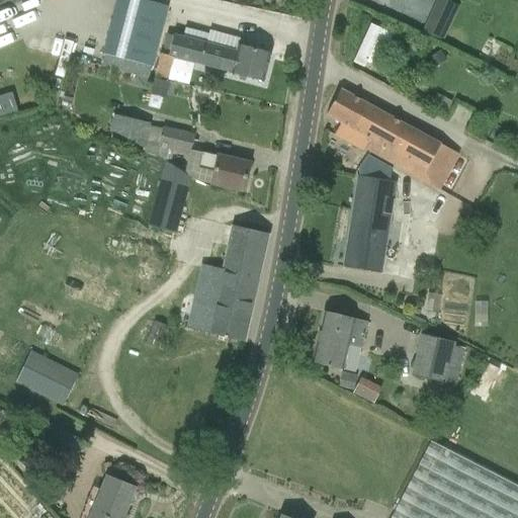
[(116,0),(103,55),(151,68),(167,7),(140,0),(116,0)]
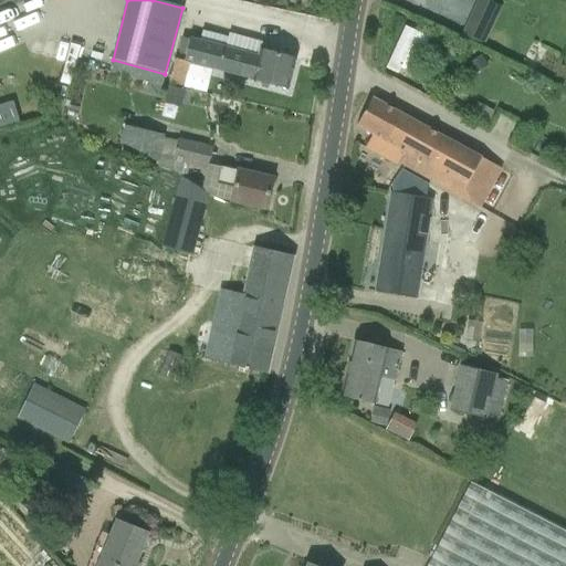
[(502,9),(483,0),(479,0),(474,9),(496,20),(502,9)]
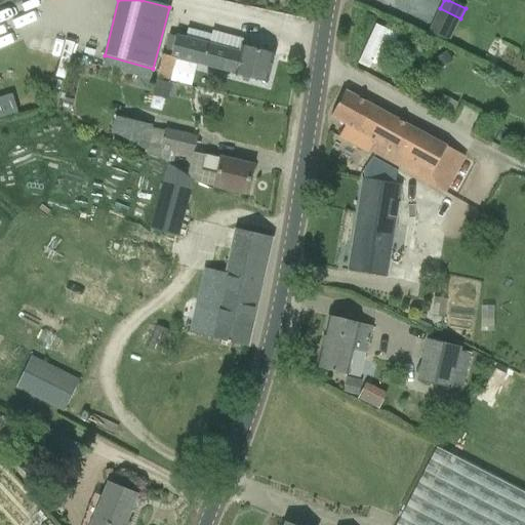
[(378,25),(368,23),(362,64),(372,66),(378,25)]
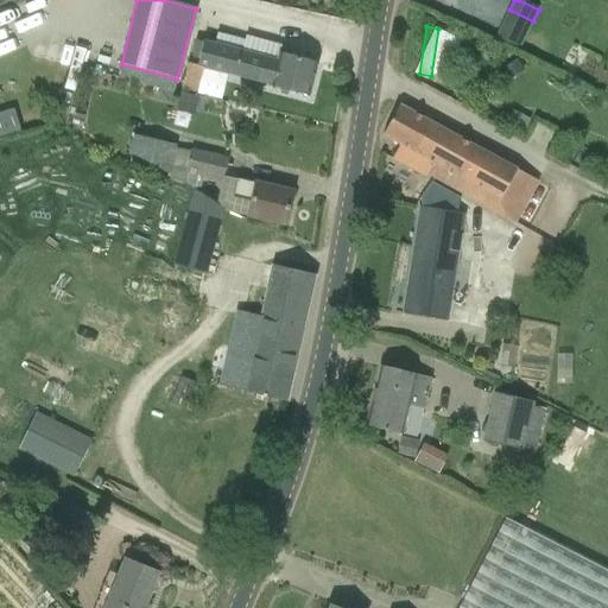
[(317,64),(279,55),(282,46),(246,36),(241,51),(203,40),(198,59),(190,58),(182,90),(197,94),(204,68),(309,96),(317,64)]
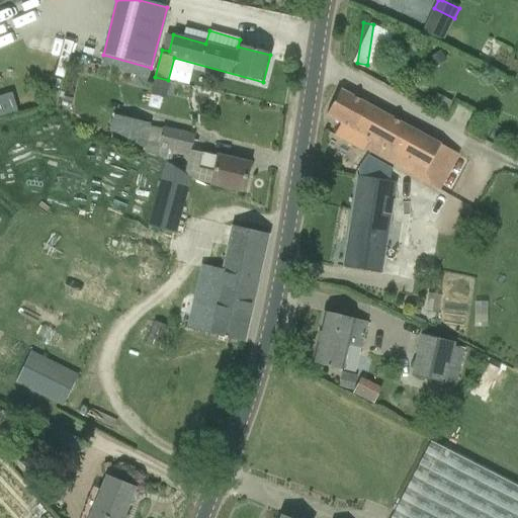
[(433,70),(447,60),(440,50),(425,60),(433,70)]
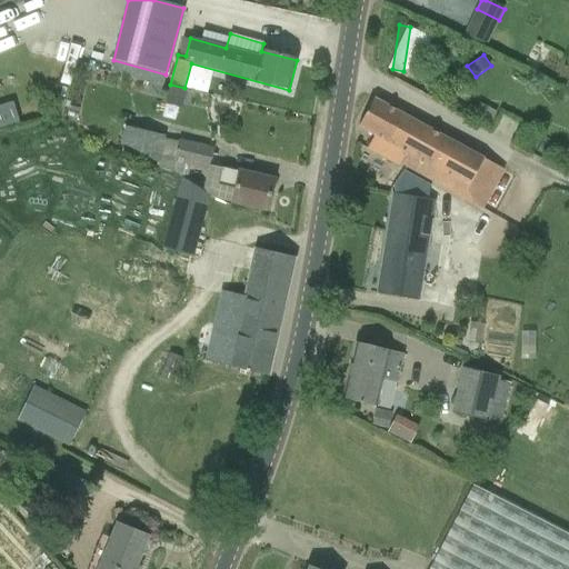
[(186,91),(169,88),(165,106),(181,109),(186,91)]
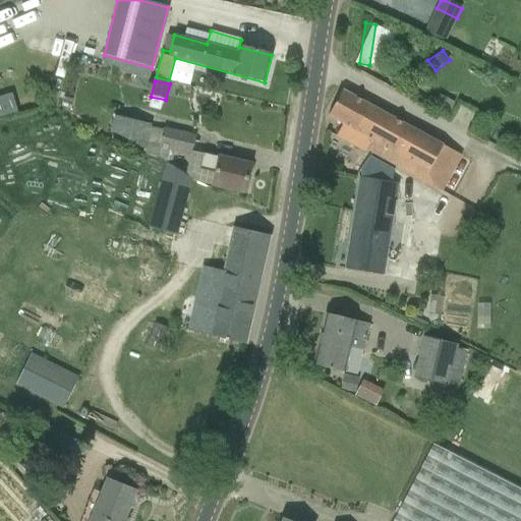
[(442,191),(442,190),(460,156),(385,115),(385,114),(342,91),(328,117),(342,124),(336,136),(365,153),(367,150),(442,191)]
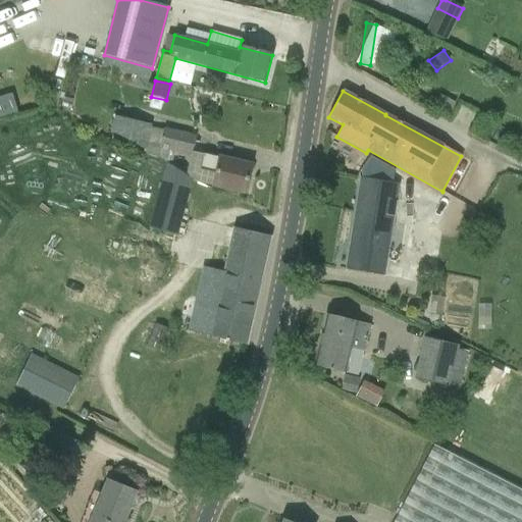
[(11,94),(2,97),(8,116),(17,113),(11,94)]
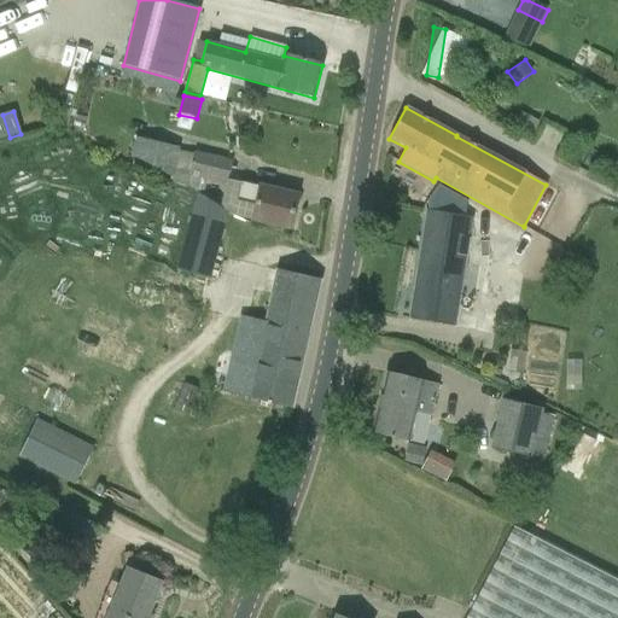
[(138,135),(130,162),(174,174),(181,147),(138,135)]
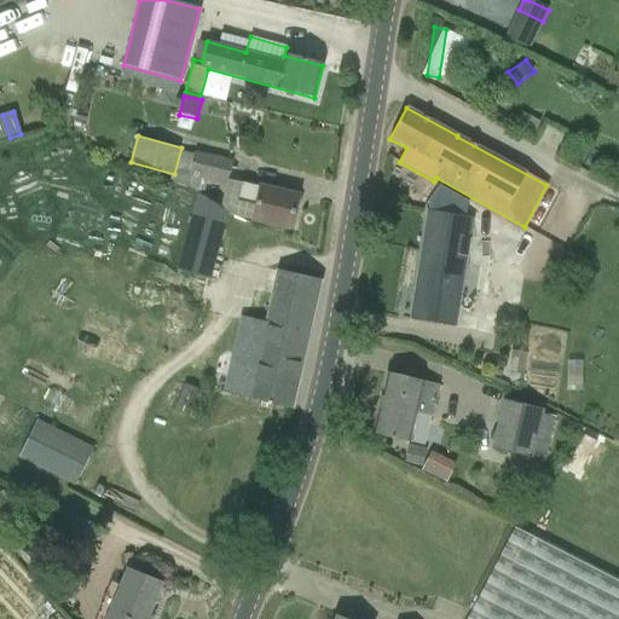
[(194,151),(194,154),(187,187),(198,192),(201,179),(226,185),(232,161),(194,151)]
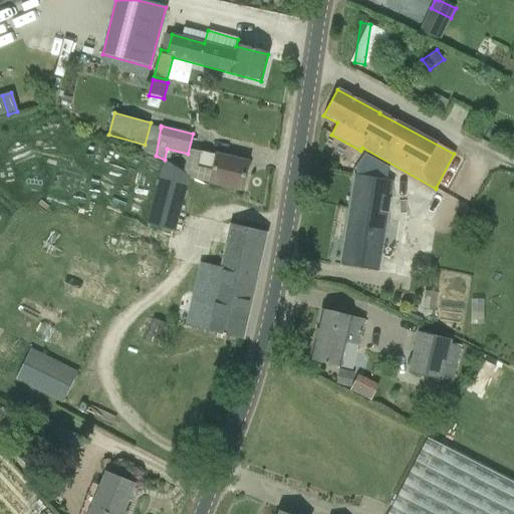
[(208,183),(241,191),(247,163),(214,155),(200,152),(197,168),(211,171),(208,183)]
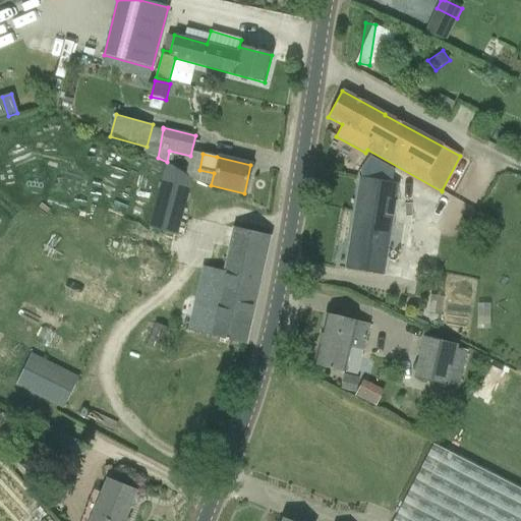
[(148,228),(176,236),(191,179),(165,163),(148,228)]
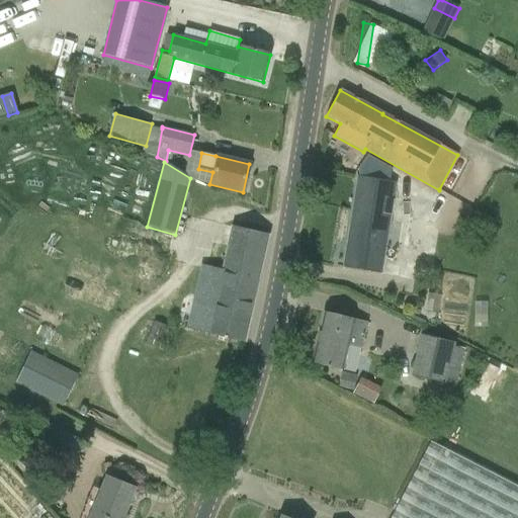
[(343,268),(380,274),(396,183),(357,176),(343,268)]
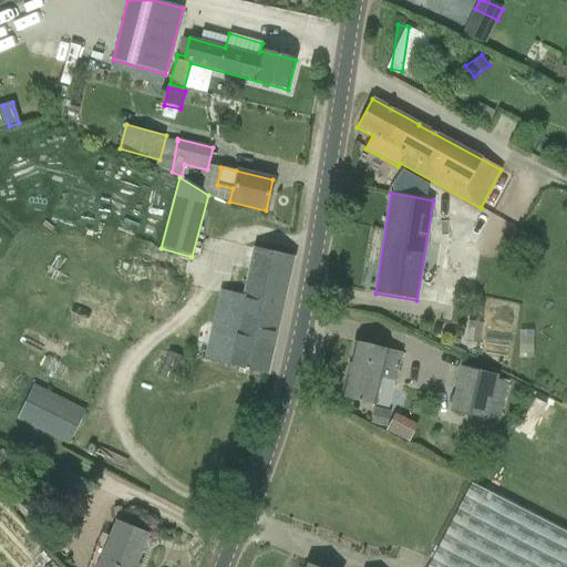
[(294,257),(254,248),(248,270),(232,266),(216,332),(232,336),(228,349),(205,343),(200,359),(226,364),(225,366),(267,375),(294,257)]
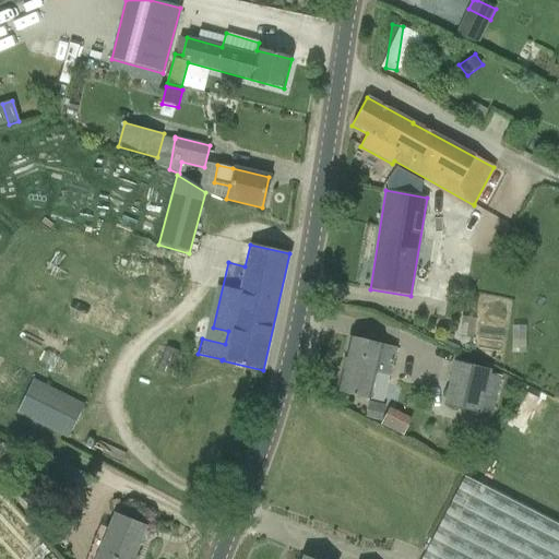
[(28,323),(14,352),(87,388),(102,359),(28,323)]
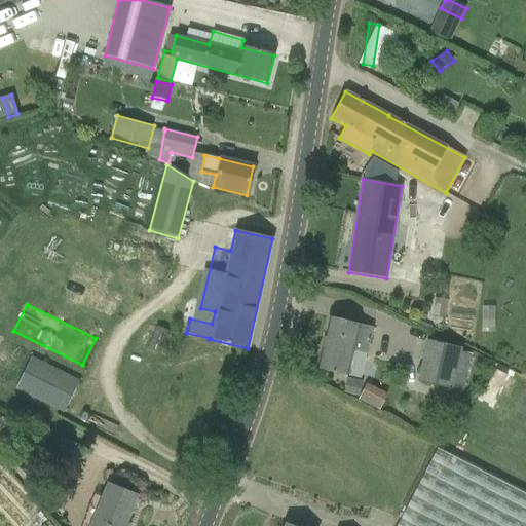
[(360,379),(366,354),(373,328),(329,317),(316,369),(347,376),(360,379)]
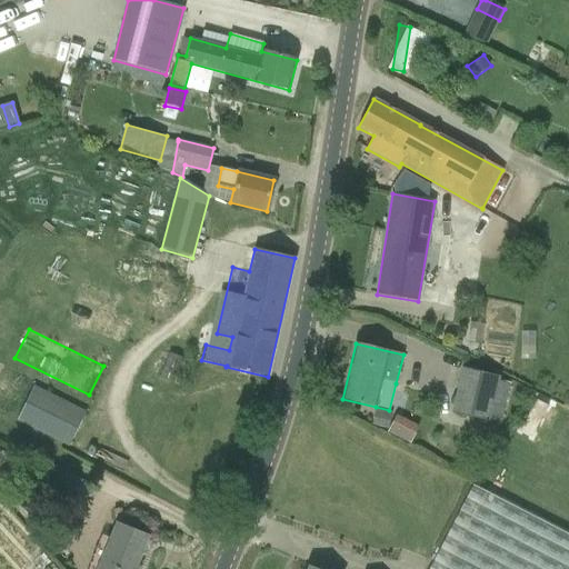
[(451,412),(489,422),(499,381),(500,377),(461,367),(451,412)]
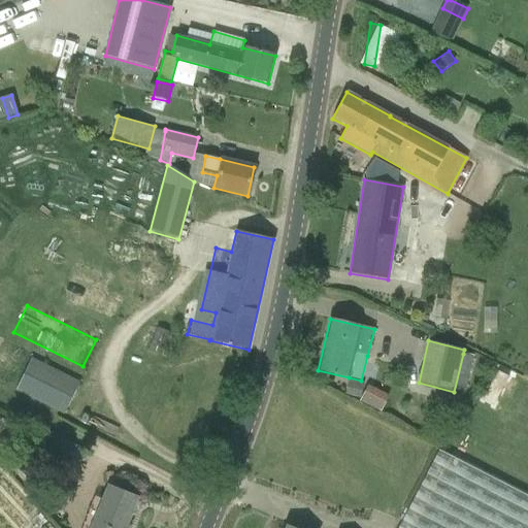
[(64,416),(79,383),(33,359),(15,391),(64,416)]
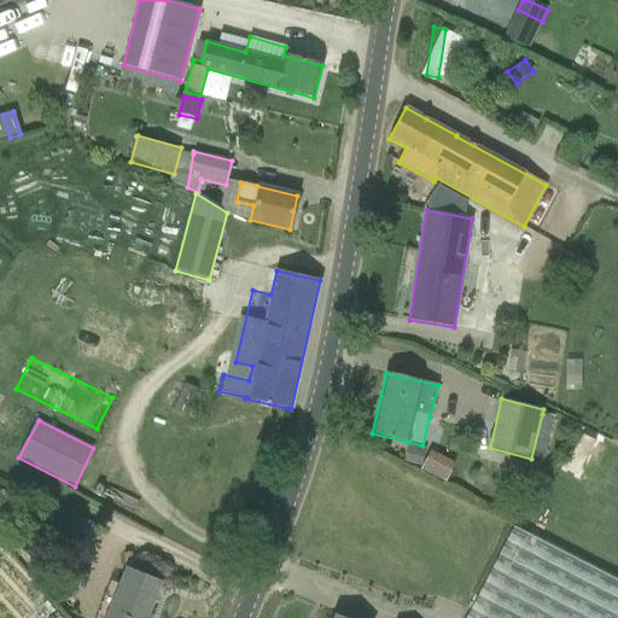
[(424,449),(408,445),(404,462),(421,466),(424,449)]
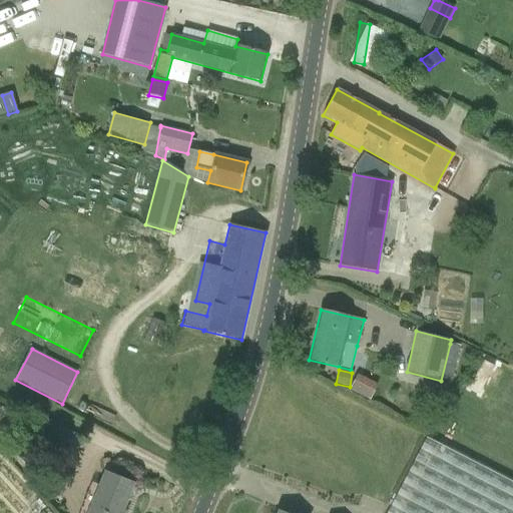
[(350,391),(373,400),(379,383),(357,374),(350,391)]
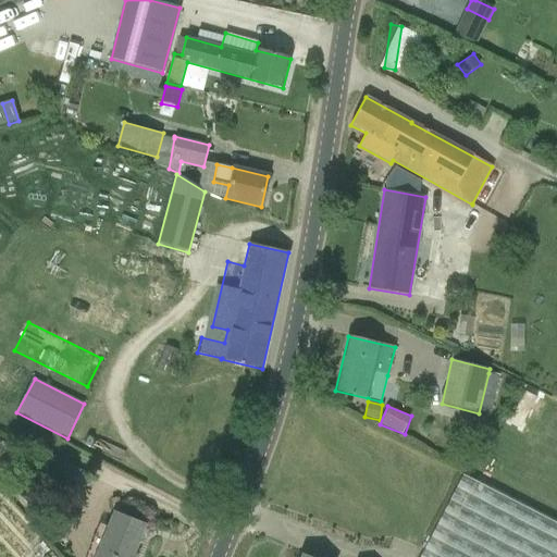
[(556,556),(556,523),(462,474),(419,556),(556,556)]
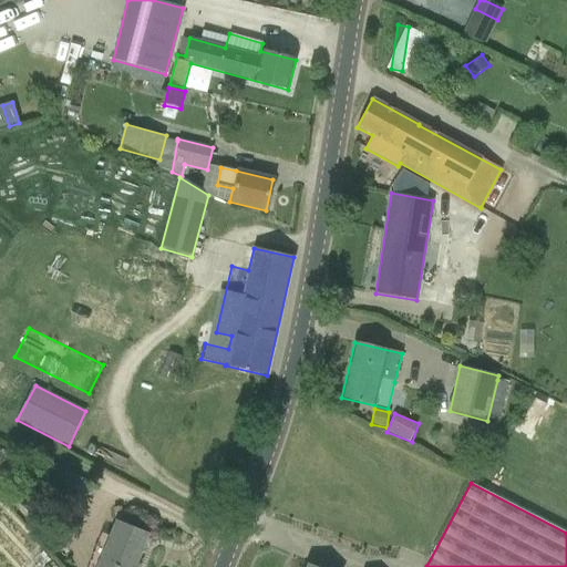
[(123,518),(121,506),(112,508),(114,521),(123,518)]
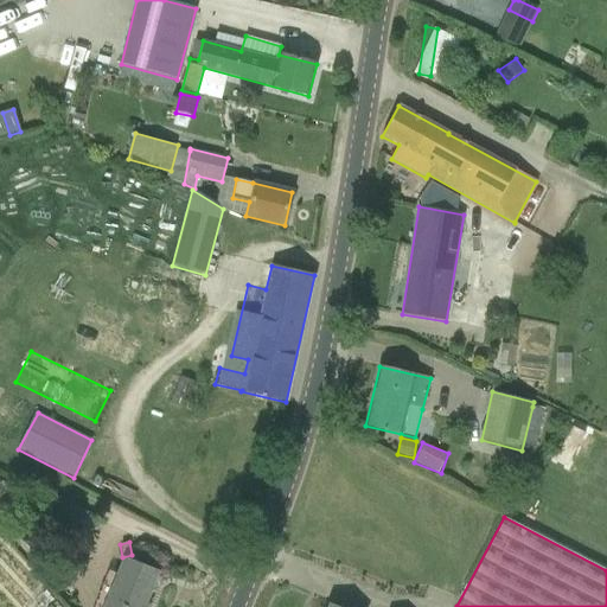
[(144,606),(159,573),(122,557),(103,606),(144,606)]
